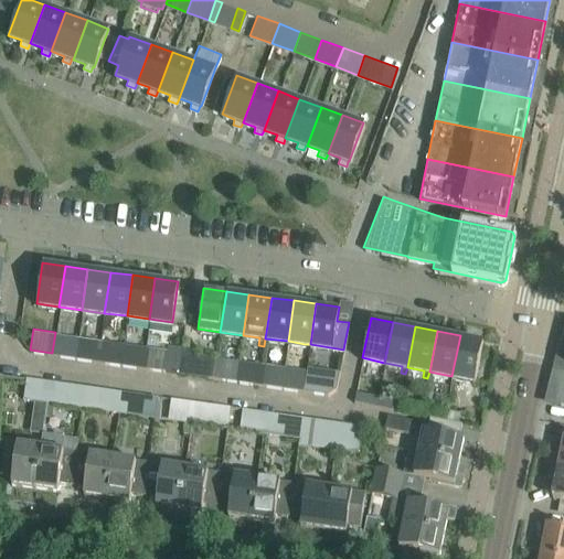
[(75,356),(78,335),(55,332),(52,353),(75,356)]
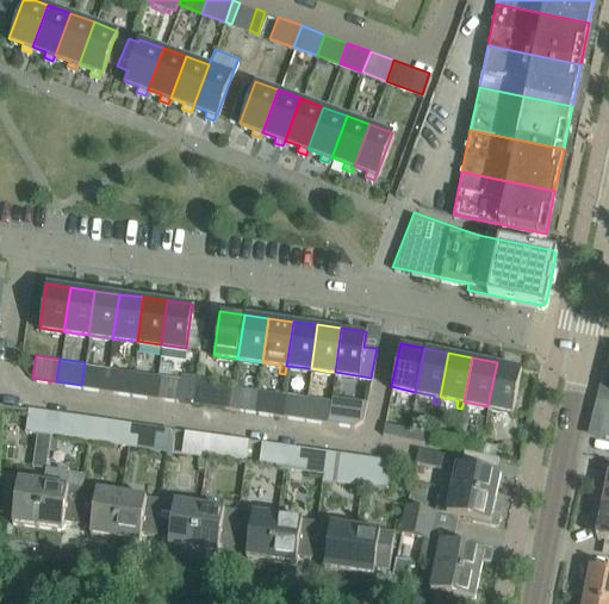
[(85,362),(81,385),(105,388),(109,366),(85,362)]
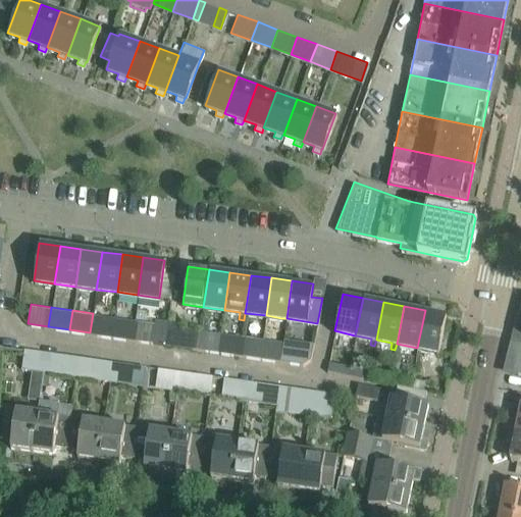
[(425,310),(417,348),(437,352),(446,315),(425,310)]
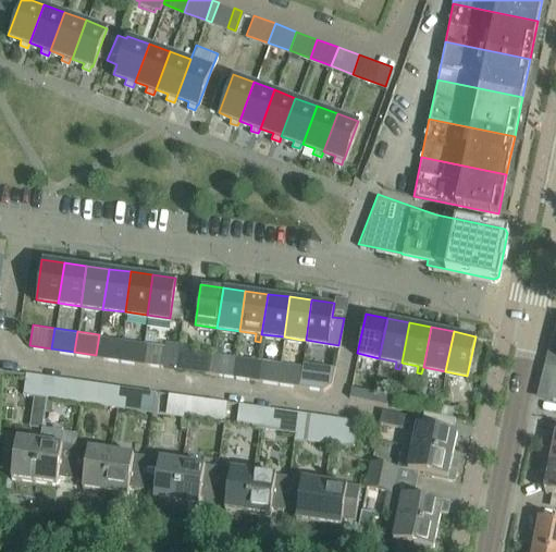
[(99,334),(96,355),(119,358),(121,336),(99,333),(99,334)]
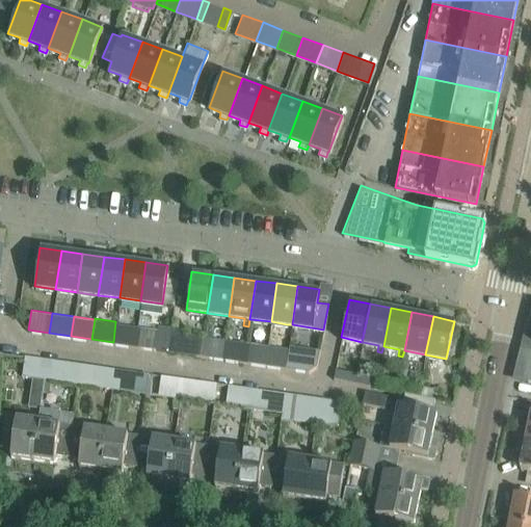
[(115,321),(113,342),(134,344),(137,324),(115,321)]
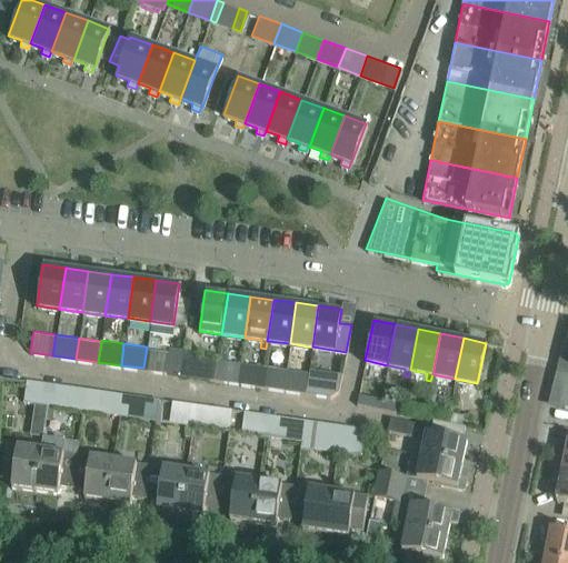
[(147,347),(143,368),(167,371),(170,350),(147,347)]
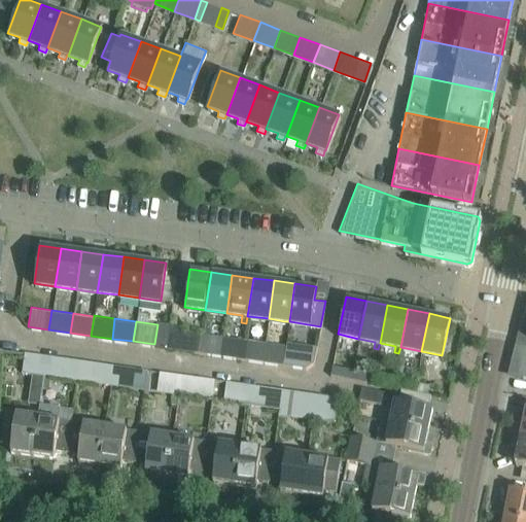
[(263,359),(283,362),(286,344),(285,344),(289,321),(284,321),(280,343),(266,341),(263,359)]
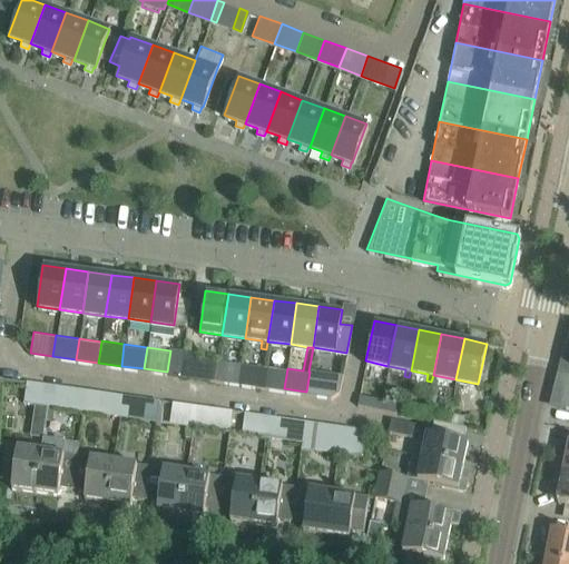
[(196,352),(193,376),(216,379),(218,358),(213,357),(214,354),(196,352)]
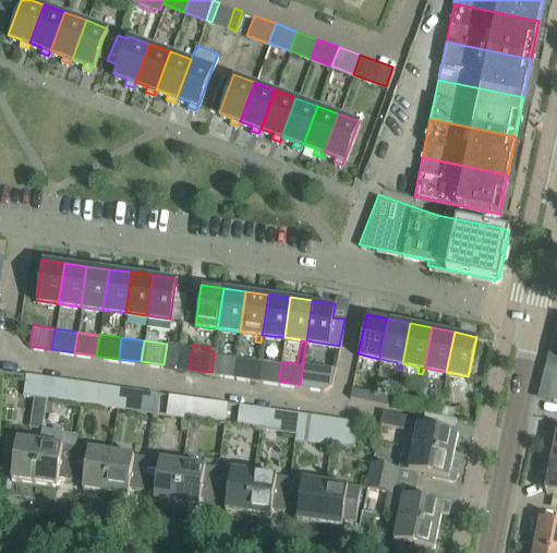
[(212,372),(218,373),(233,375),(237,355),(214,351),(212,372)]
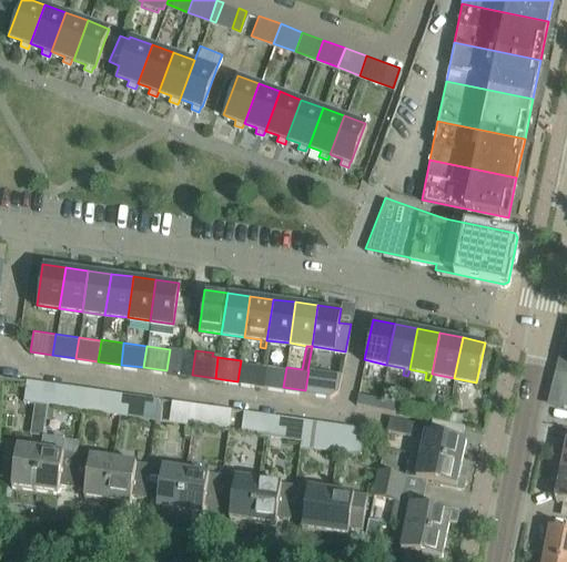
[(238,381),(239,381),(260,385),(263,364),(241,360),(238,381)]
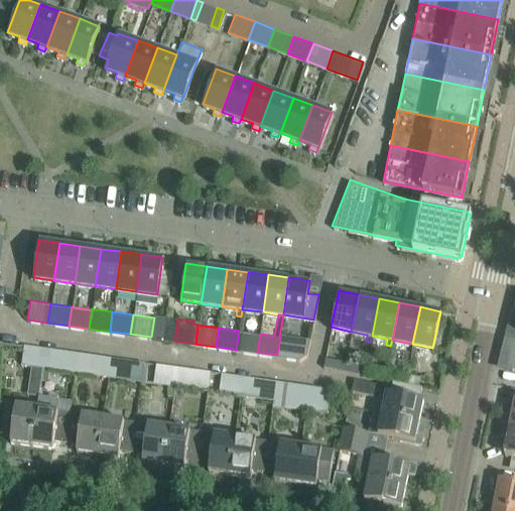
[(236,350),(257,352),(260,334),(239,331),(236,350)]
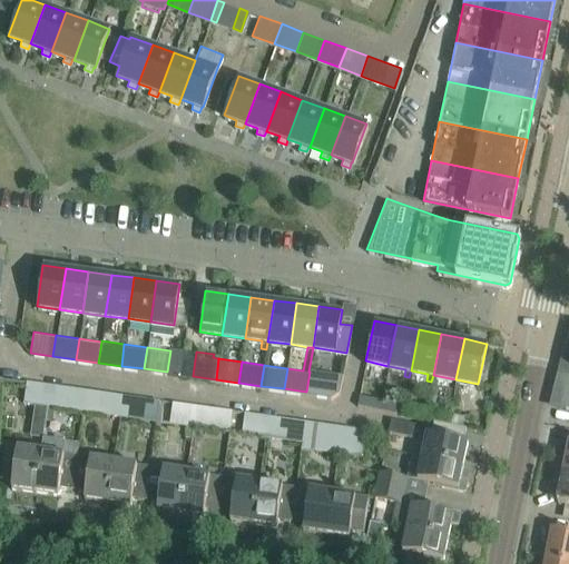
[(568,368),(566,368),(557,404),(561,405),(565,405),(568,406),(568,368)]
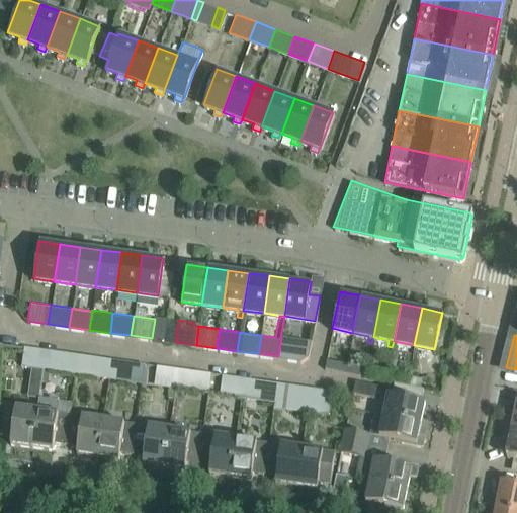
[(311,342),(303,341),(281,338),(278,356),(299,359),(308,355),(311,342)]
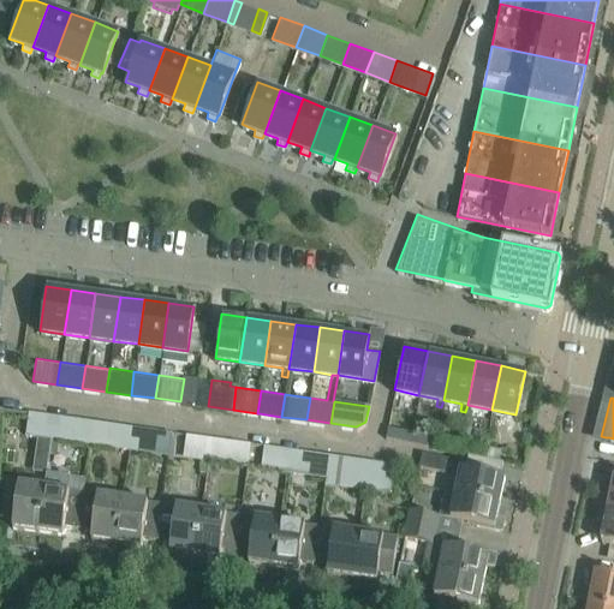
[(45,423),(46,412),(28,409),(25,431),(49,435),(57,436),(59,425),(45,423)]
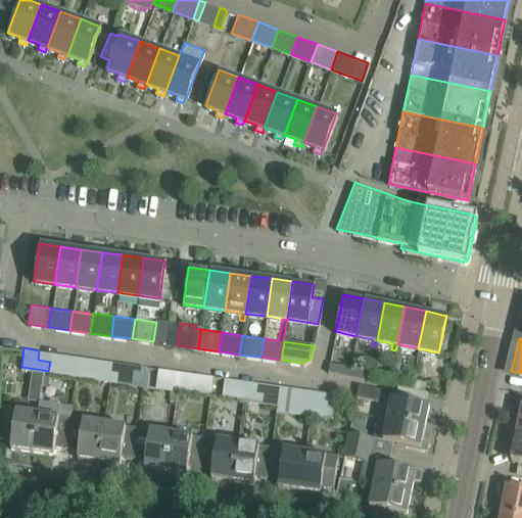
[(76,375),(79,356),(39,350),(38,360),(50,362),(48,371),(49,371),(76,375)]
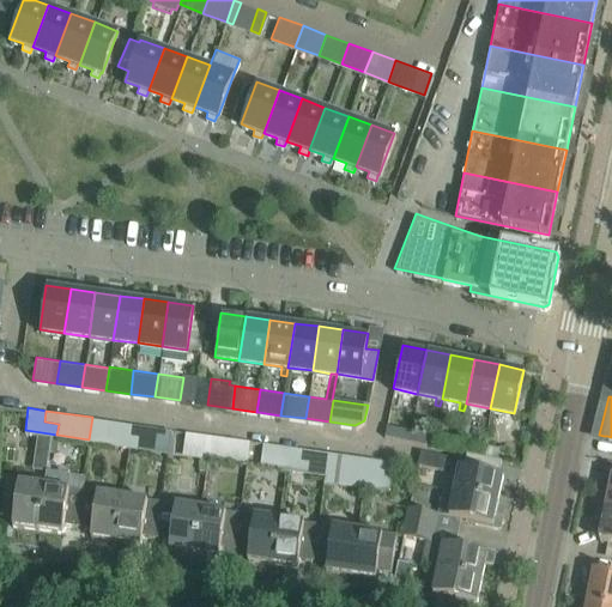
[(135,445),(137,435),(122,432),(125,422),(92,417),(89,439),(135,445)]
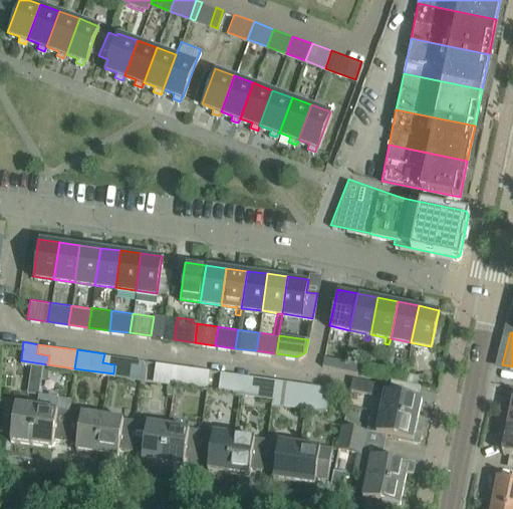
[(114,364),(113,373),(129,375),(132,357),(104,353),(102,362),(114,364)]
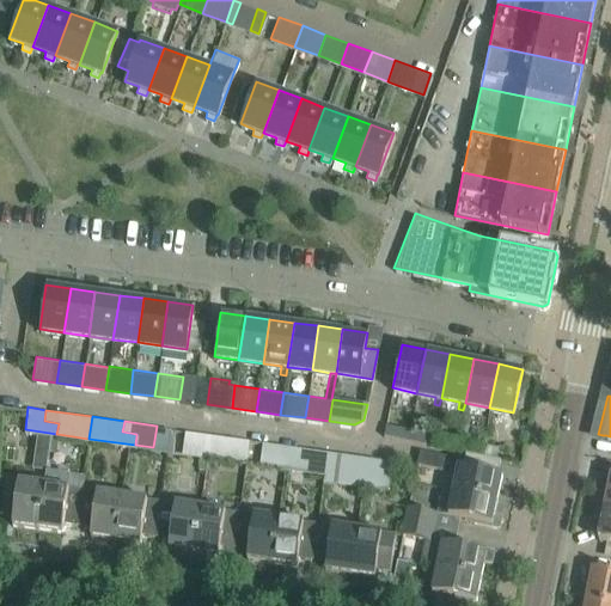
[(408,438),(409,427),(385,422),(383,433),(408,438)]
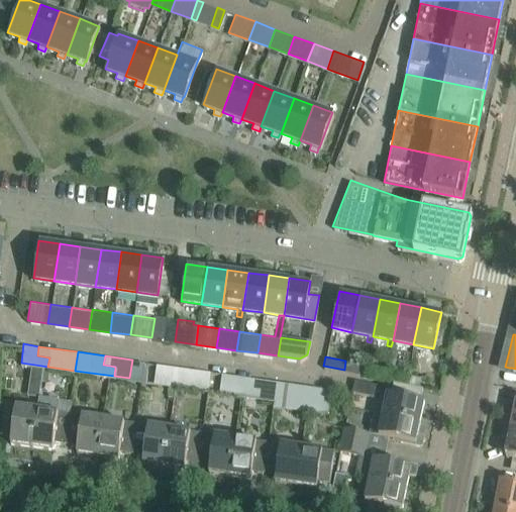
[(344,370),(354,373),(365,374),(367,365),(345,361),(344,370)]
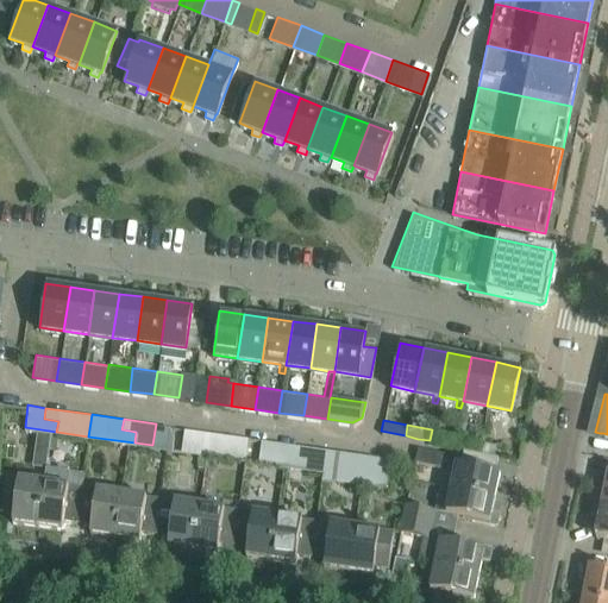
[(200,441),(201,429),(183,427),(181,450),(212,454),(214,443),(200,441)]
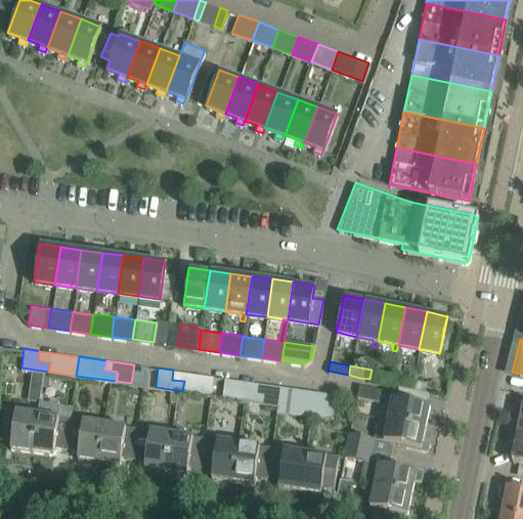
[(172,380),(184,381),(182,391),(198,393),(199,388),(211,390),(213,376),(173,370),(172,380)]
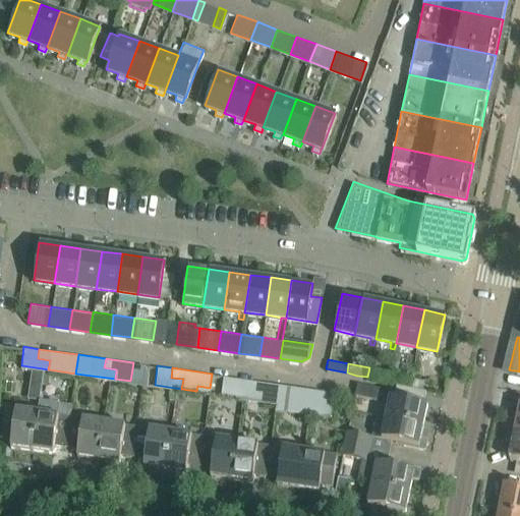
[(367,377),(388,382),(390,371),(369,367),(367,377)]
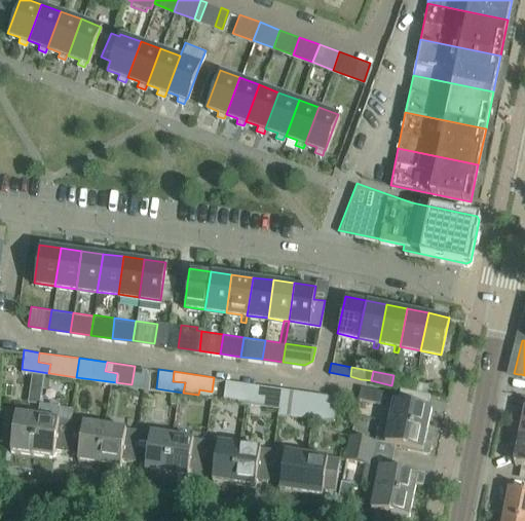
[(394,375),(391,385),(400,386),(412,388),(414,379),(394,375)]
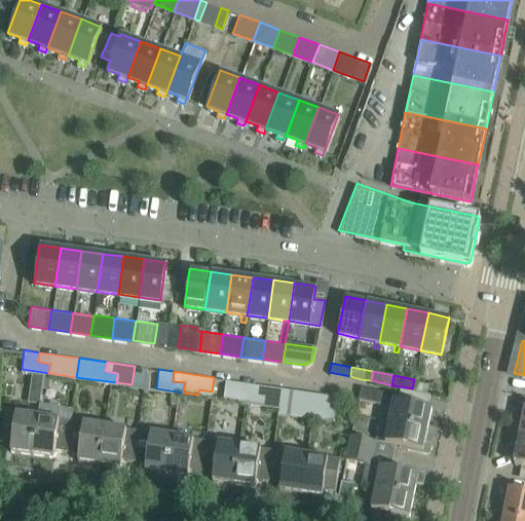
[(239,391),(240,381),(225,379),(223,398),(251,402),(252,393),(239,391)]
